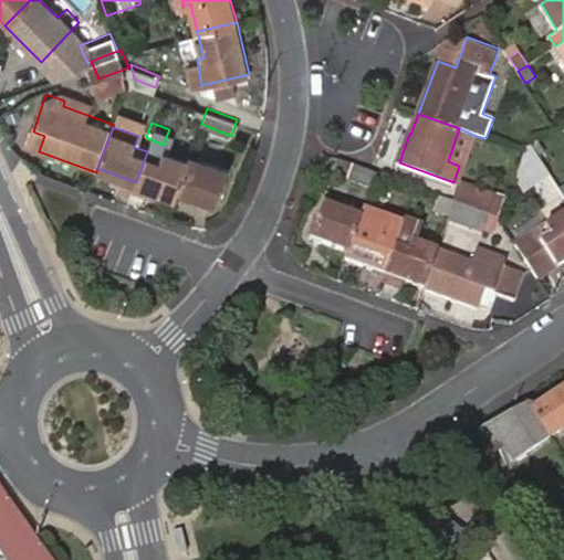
[(465,168),(477,136),(459,128),(448,161),(459,166),(465,168)]
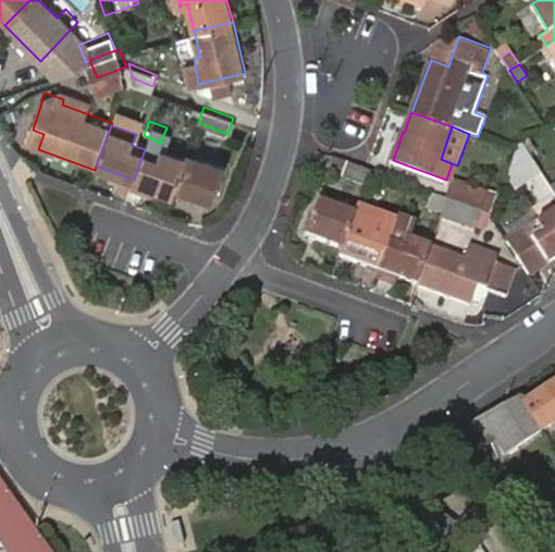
[(132,145),(145,149),(148,139),(136,134),(132,145)]
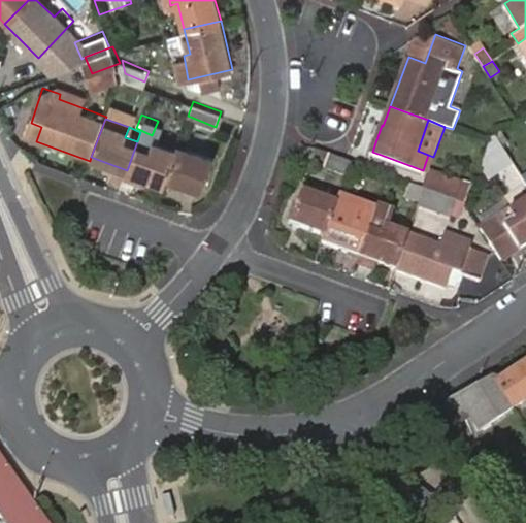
[(510,141),(502,129),(492,135),(493,136),(500,146),(510,141)]
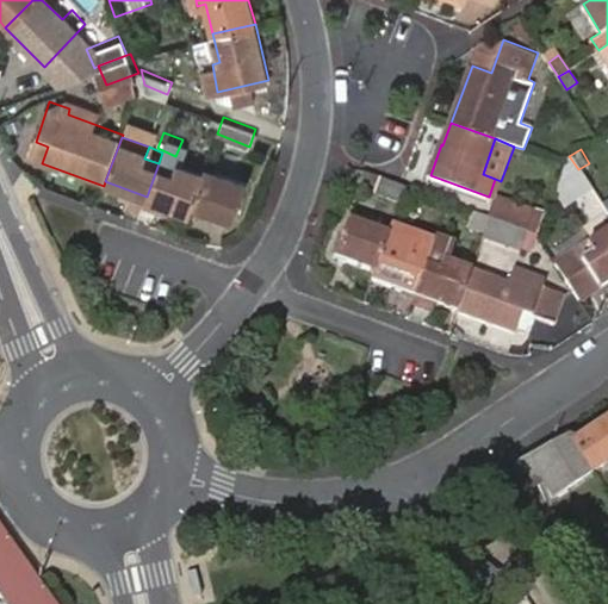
[(162,153),(159,163),(173,169),(178,159),(162,153)]
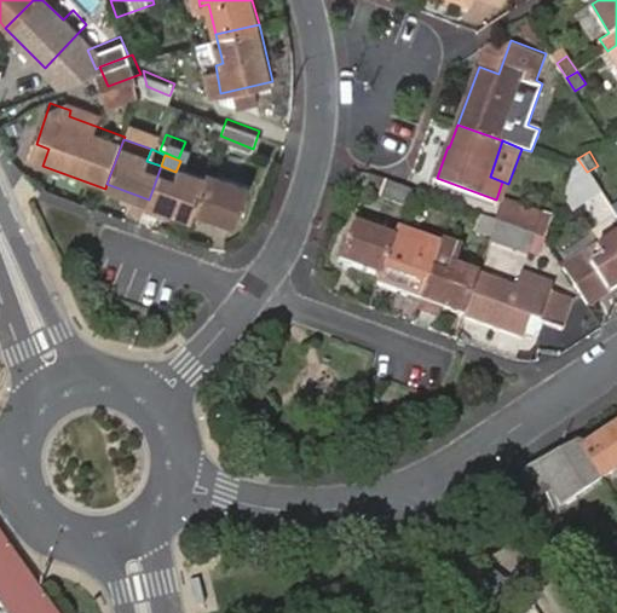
[(587,172),(578,160),(569,183),(582,201),(598,190),(587,172)]
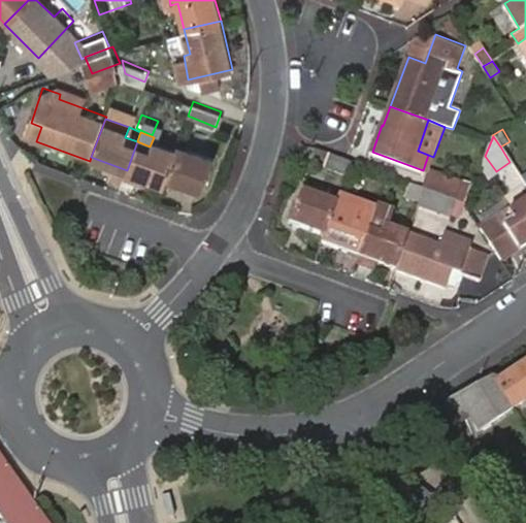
[(127,170),(163,184),(166,175),(177,145),(154,137),(150,146),(137,141),(127,170)]
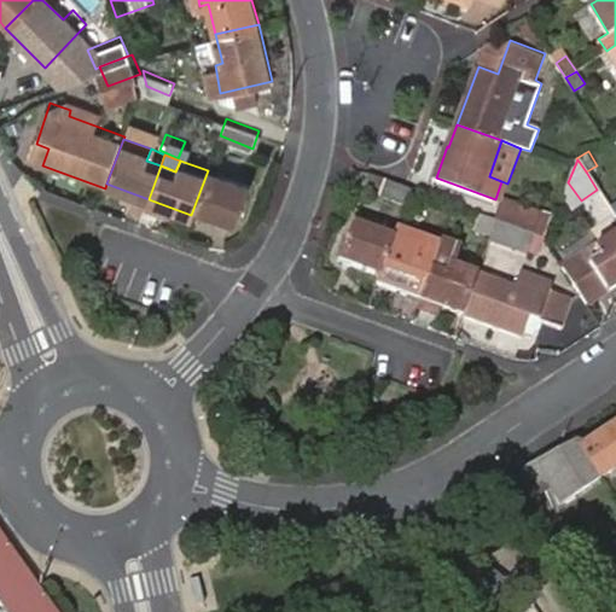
[(208,170),(195,205),(237,222),(250,184),(208,168),(208,170)]
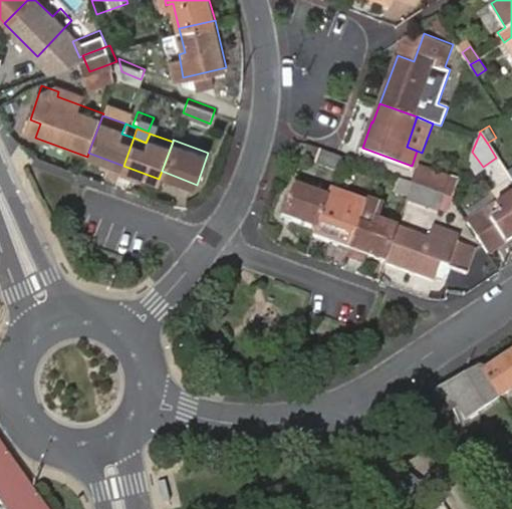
[(344,156),(308,142),(303,157),(339,171),(344,156)]
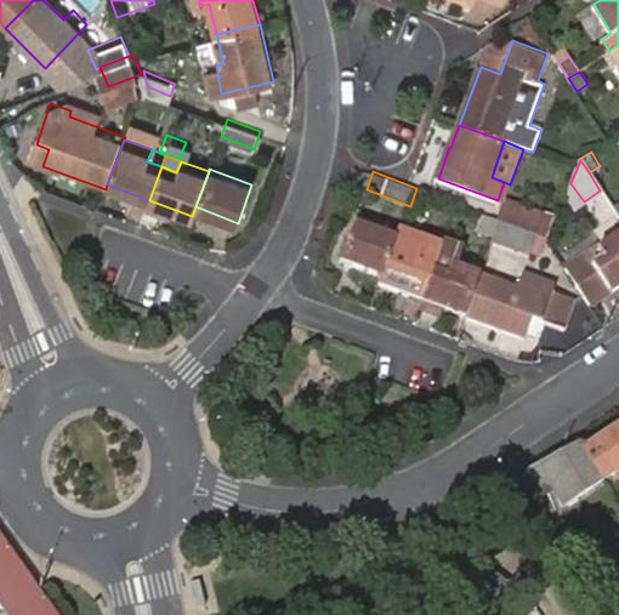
[(531,232),(537,234),(545,214),(509,200),(500,221),(531,232)]
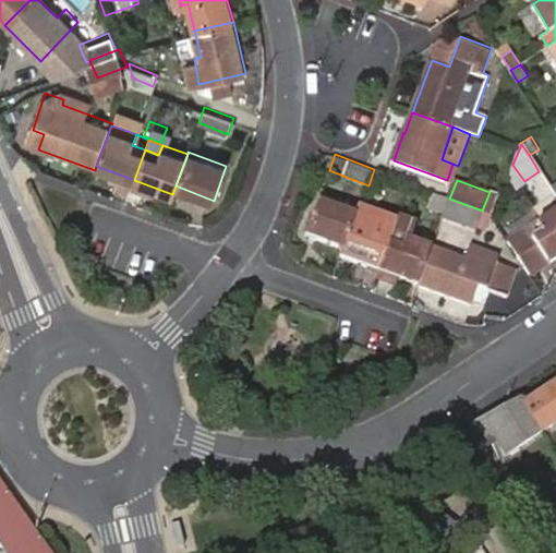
[(476,208),(449,199),(444,213),(470,224),(476,208)]
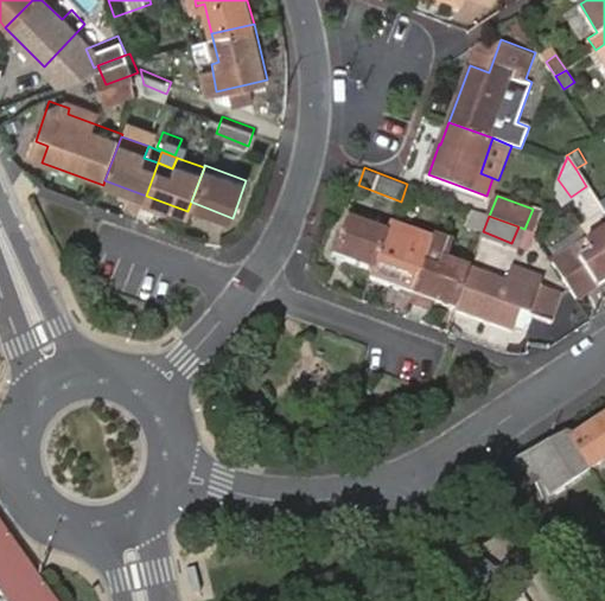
[(333,256),(375,270),(389,232),(346,219),(333,256)]
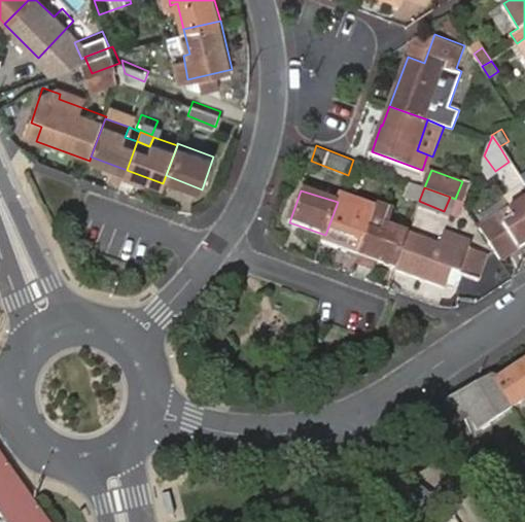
[(325,235),(322,242),(358,254),(373,217),(358,213),(362,204),(340,196),(338,202),(325,235)]
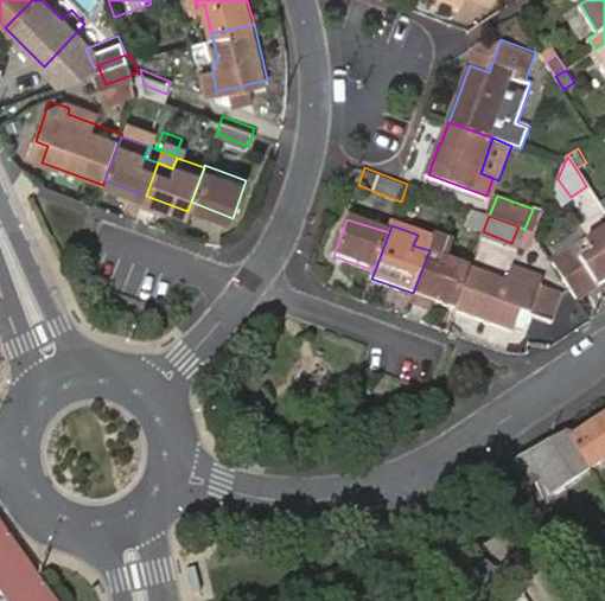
[(577,298),(604,277),(604,227),(585,241),(584,238),(553,260),(577,298)]
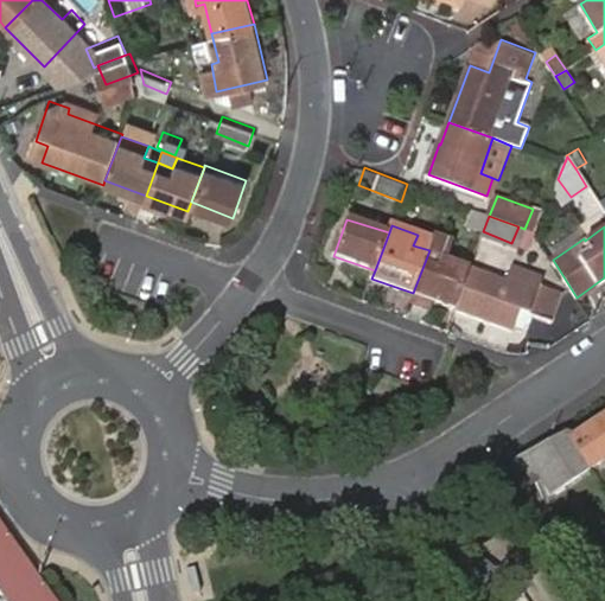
[(413,293),(454,309),(469,269),(443,259),(445,250),(431,244),(430,250),(413,293)]
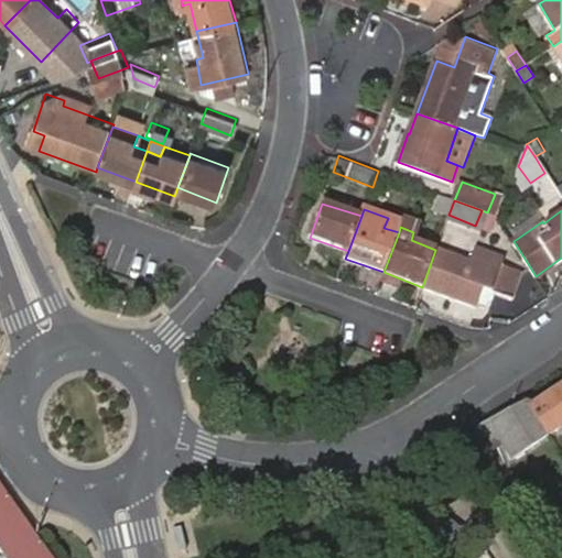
[(471,261),(436,249),(435,250),(422,287),(475,307),(478,301),(486,303),(490,301),(495,293),(511,298),(521,273),(501,266),(504,260),(475,248),(471,261)]
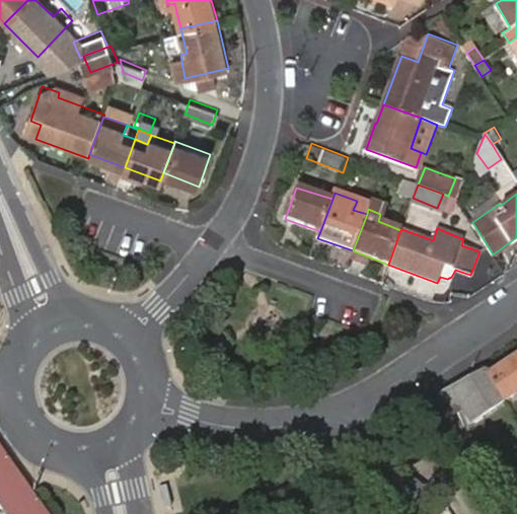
[(516,353),(487,373),(485,369),(439,394),(446,406),(454,400),(467,421),(516,388),(516,353)]
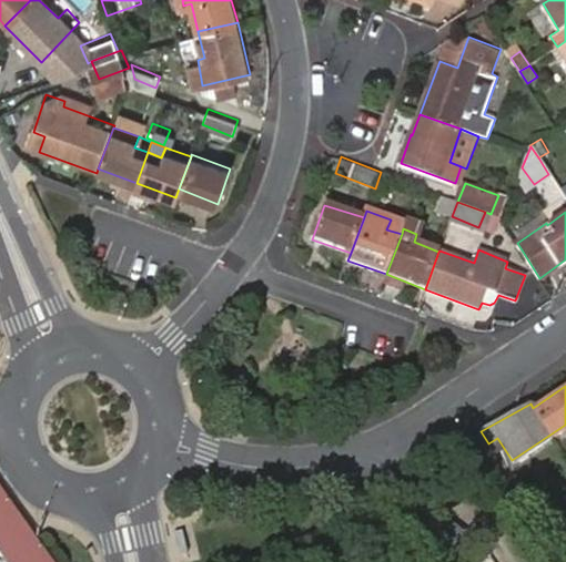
[(53,561),(0,487),(0,554),(4,561),(53,561)]
